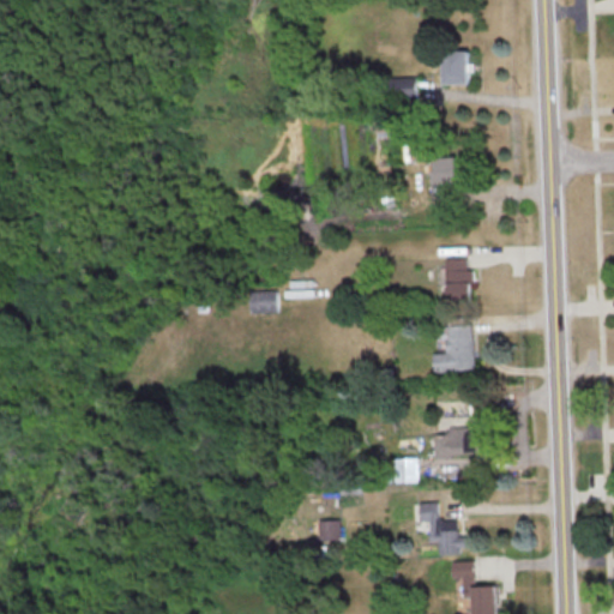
[(445,52),(446,84),(471,83),(470,50),(445,52)]
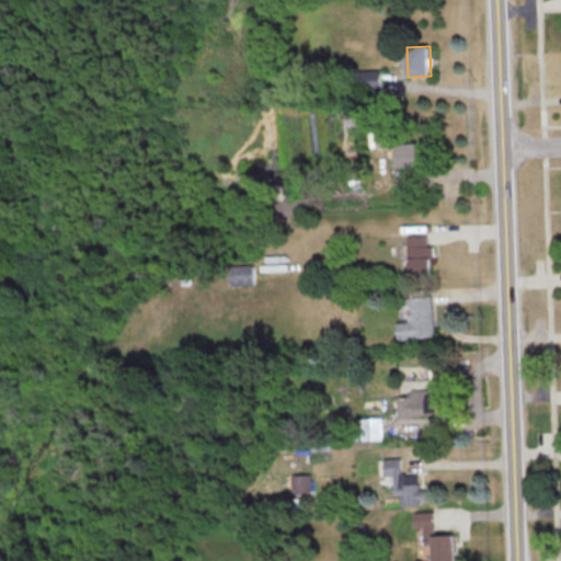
[(381,69),(357,70),(357,90),(382,90),(381,69)]
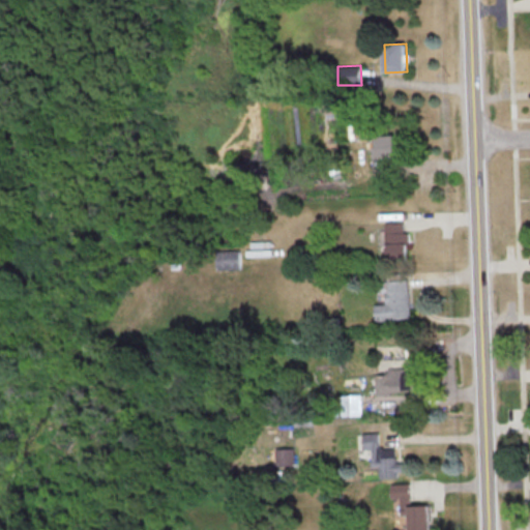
[(374,137),(375,158),(396,157),(394,136),(374,137)]
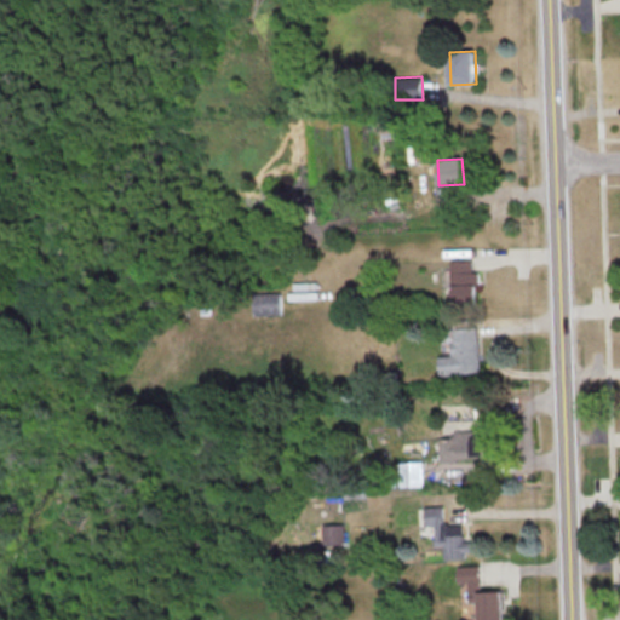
[(453,304),(477,303),(477,271),(472,271),(472,259),(451,260),(453,304)]
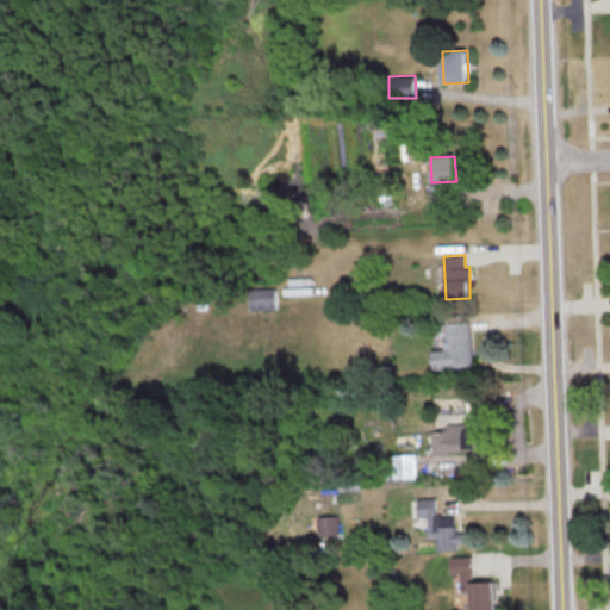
[(277,310),(277,287),(249,288),(250,310),(277,310)]
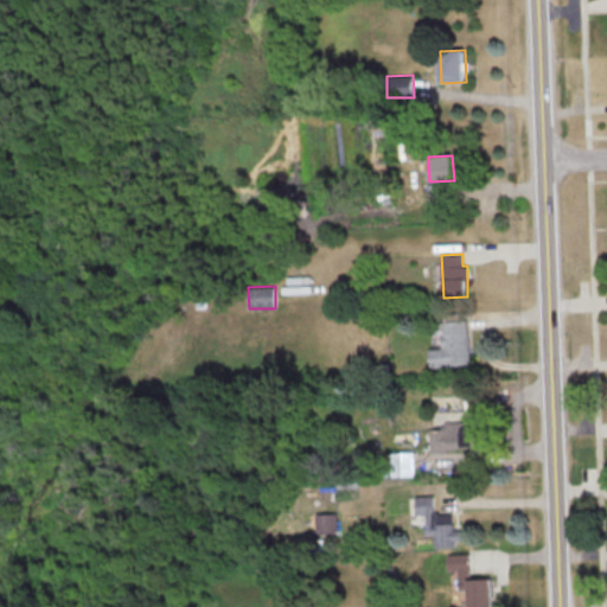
[(471,364),(470,320),(433,323),(434,337),(442,337),(443,347),(430,347),(430,366),(471,364)]
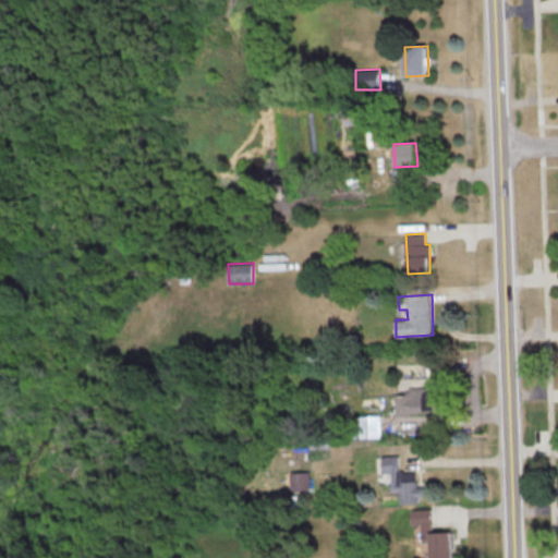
[(397,413),(445,411),(444,391),(426,392),(426,387),(407,388),(407,393),(391,395),(391,404),(396,404),(397,413)]
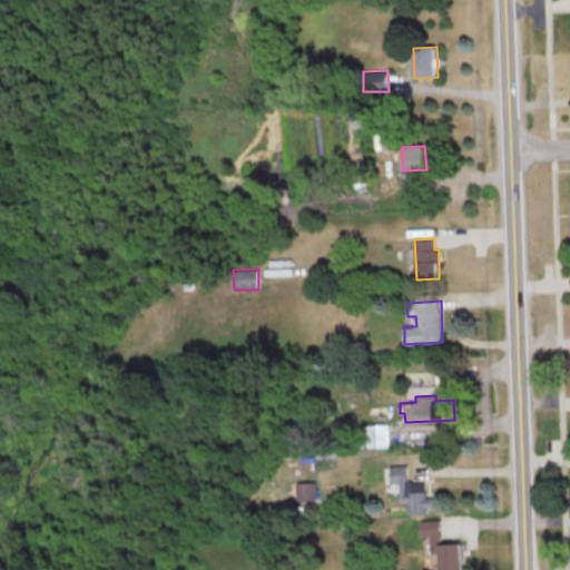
[(390,424),(373,424),(373,445),(390,445),(390,424)]
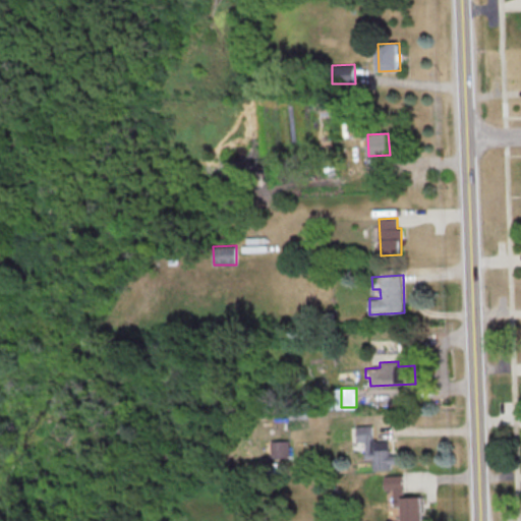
[(357,425),(358,442),(365,441),(366,459),(373,459),(373,468),(397,467),(396,454),(390,454),(389,440),(373,440),(372,425),(357,425)]
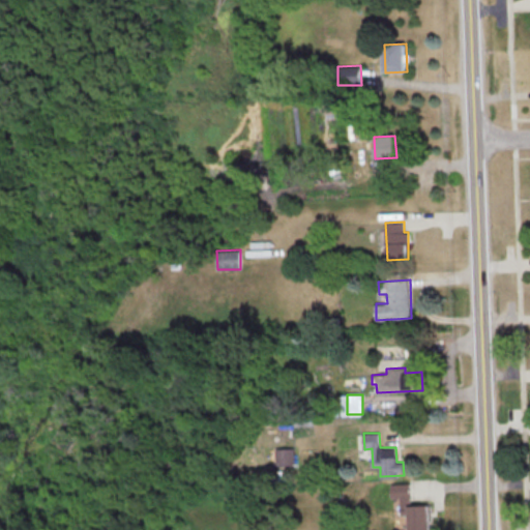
[(295,465),(294,447),(275,448),(275,466),(295,465)]
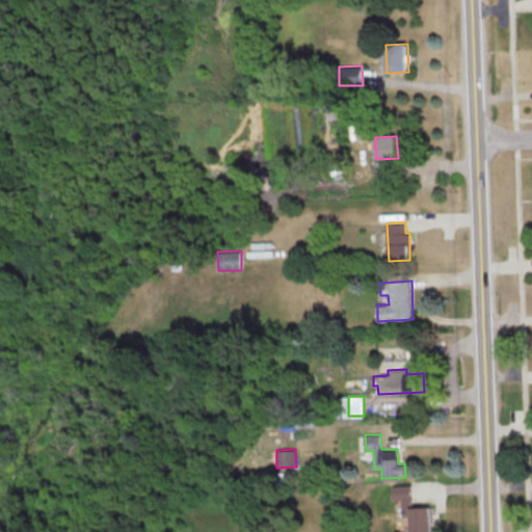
[(431,531),(431,506),(413,507),(411,485),(393,485),(394,501),(402,500),(402,516),(411,515),(411,531),(431,531)]
